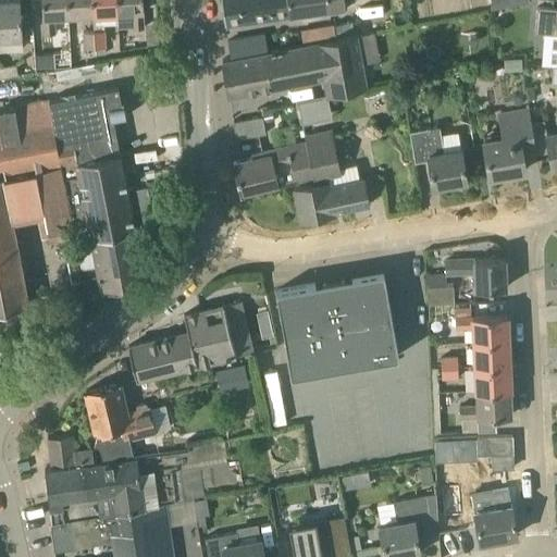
[(0,0),(0,38),(23,37),(20,0),(0,0)]
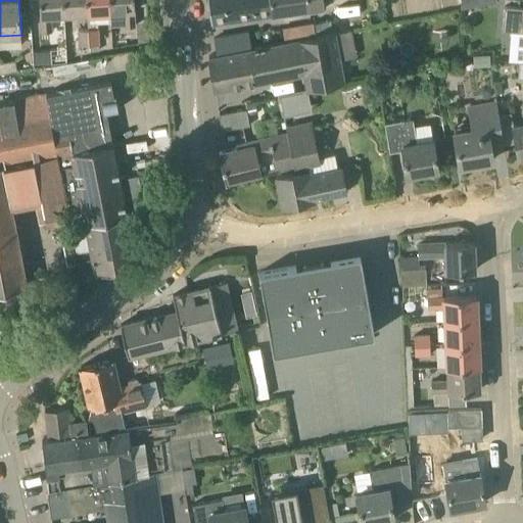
[(51,15),(64,14),(63,0),(39,0),(42,32),(52,32),(51,15)]
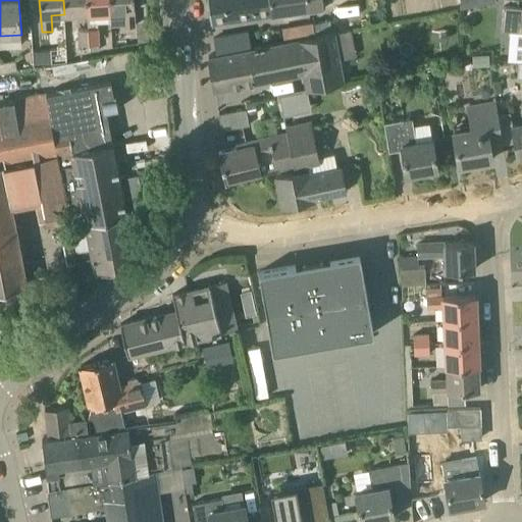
[(77,13),(88,12),(87,0),(63,0),(64,14),(77,13)]
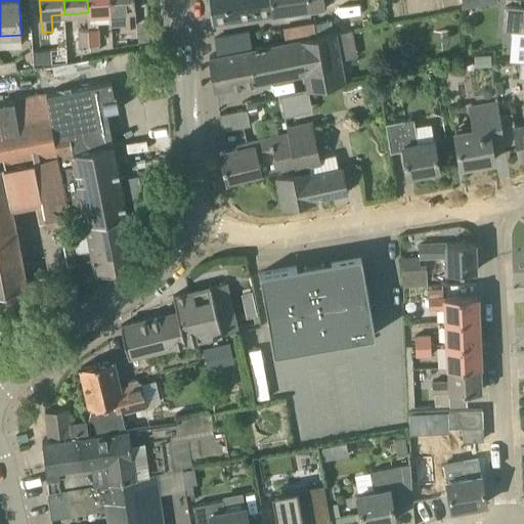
[(87,0),(88,12),(113,10),(111,0),(87,0)]
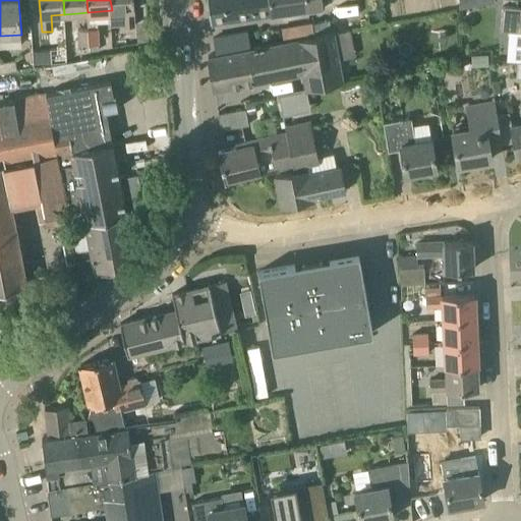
[(110,0),(112,10),(123,10),(124,26),(134,26),(133,0),(110,0)]
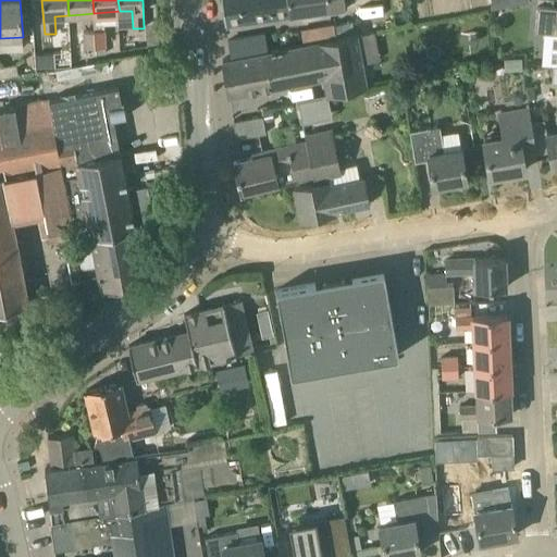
[(221,0),(225,24),(291,15),(288,0),(221,0)]
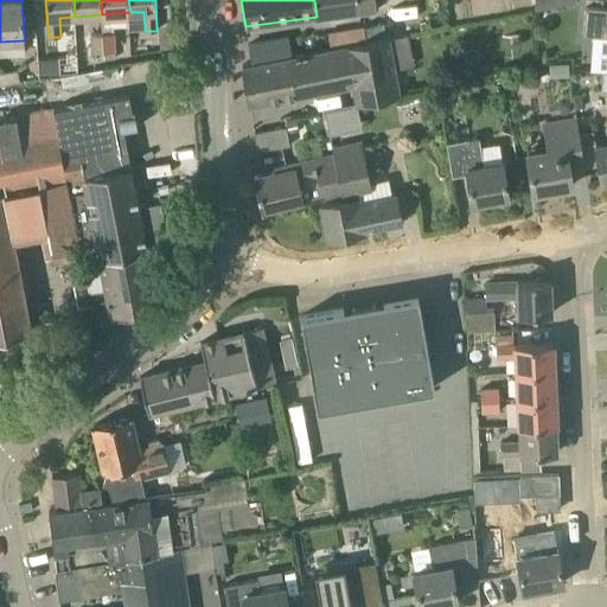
[(375,0),(314,0),(317,17),(376,8),(375,0)]
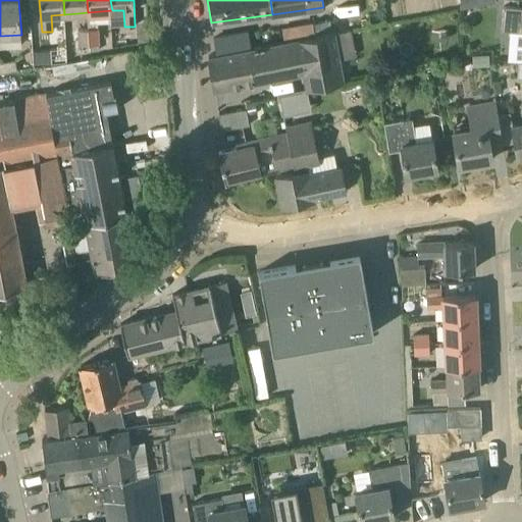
[(455,0),(433,0),(436,13),(457,10),(455,0)]
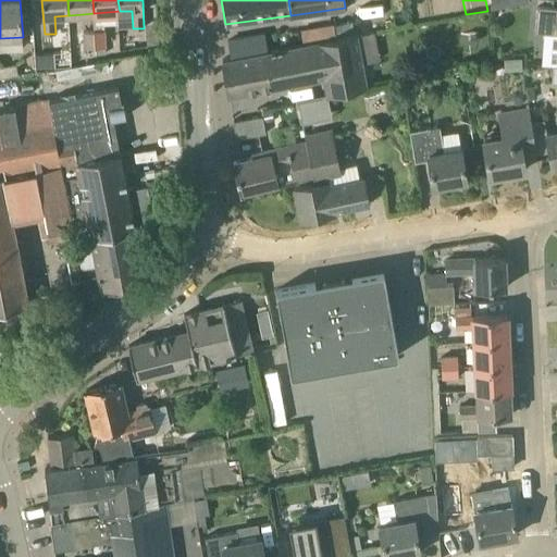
[(491,0),(493,10),(530,2),(529,0),(491,0)]
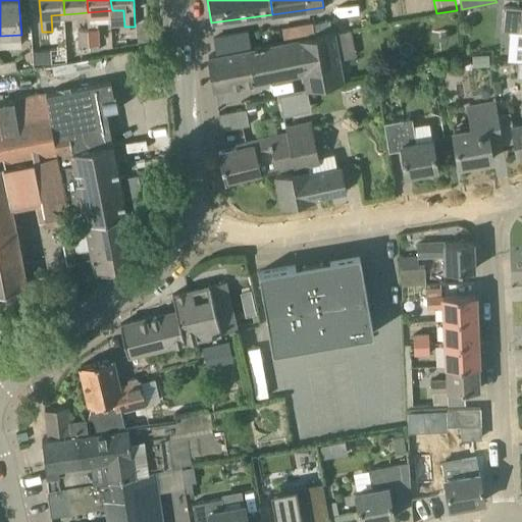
[(521,32),(521,8),(504,7),(502,31),(521,32)]
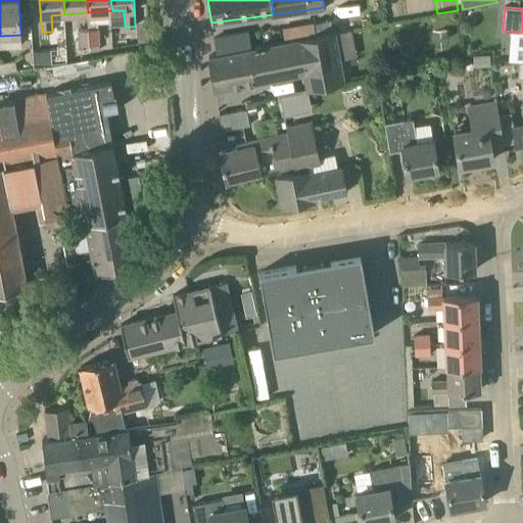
[(97,28),(89,29),(90,44),(100,44),(99,28),(97,28)]
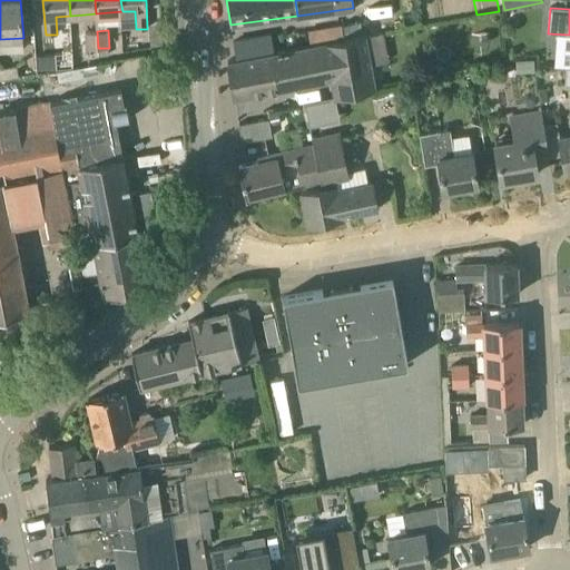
[(87,49),(98,48),(97,31),(86,32),(87,49)]
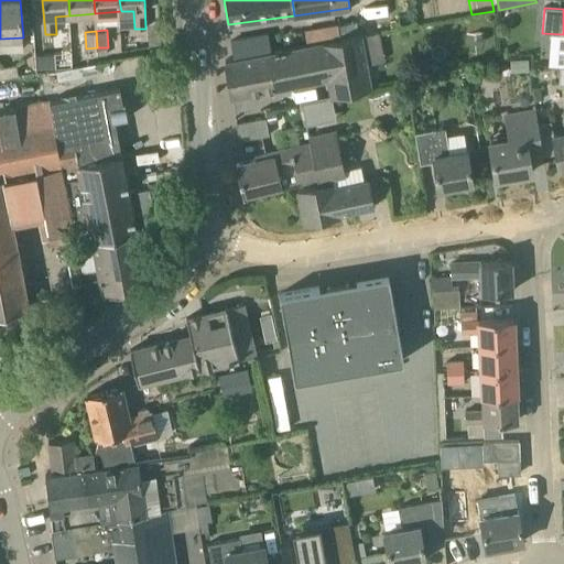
[(160,45),(160,32),(150,32),(150,45),(160,45)]
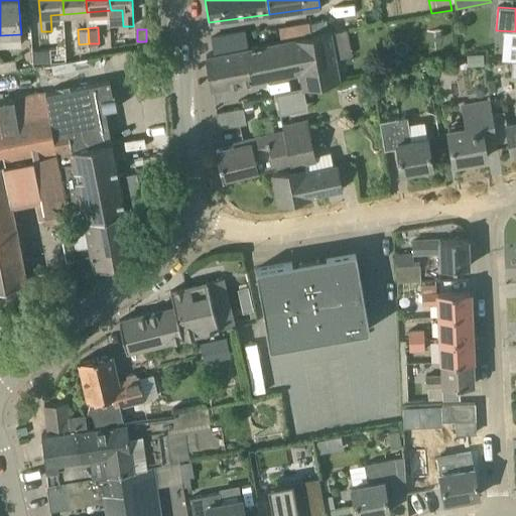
[(214,53),(248,47),(246,31),(212,38),(214,53)]
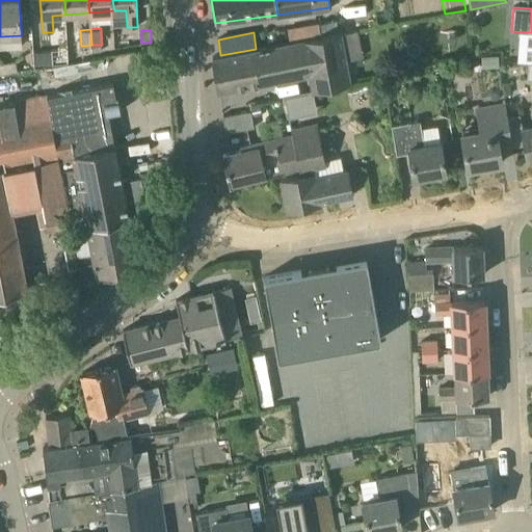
[(350,84),(345,59),(341,33),(321,36),(289,43),(256,49),(220,55),(212,57),(218,91),(311,74),(314,91),(350,84)]
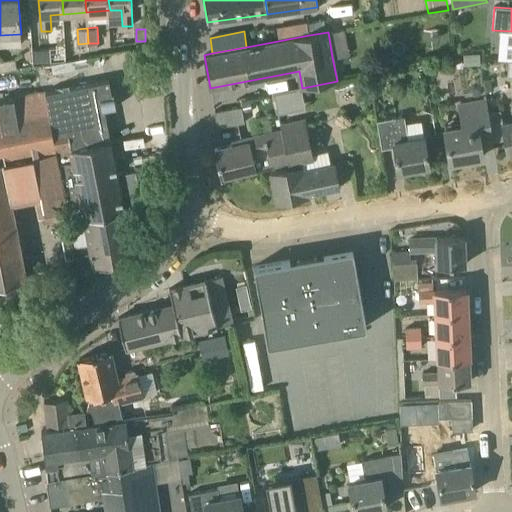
[(99,56),(51,64),(53,73),(100,65),(99,56)]
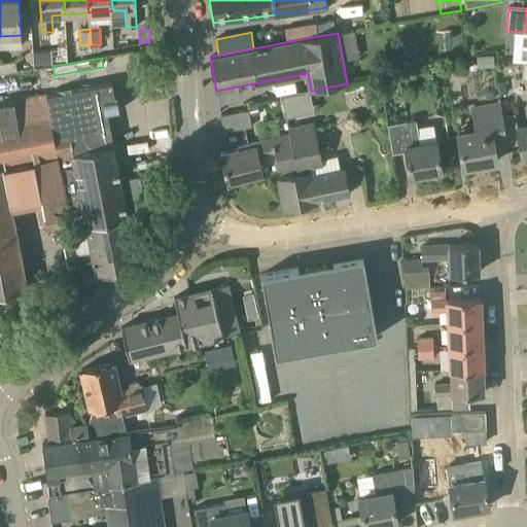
[(0,63),(0,74),(18,71),(15,61),(0,63)]
